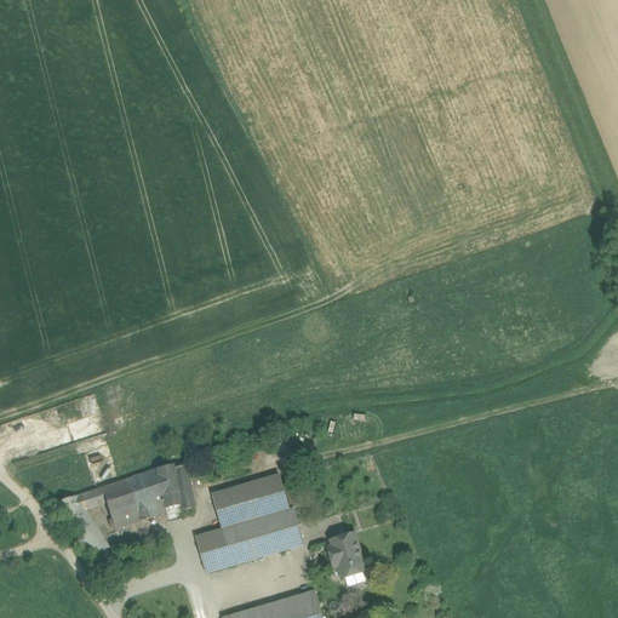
[(236,350),(261,343),(256,331),(233,339),(236,350)]
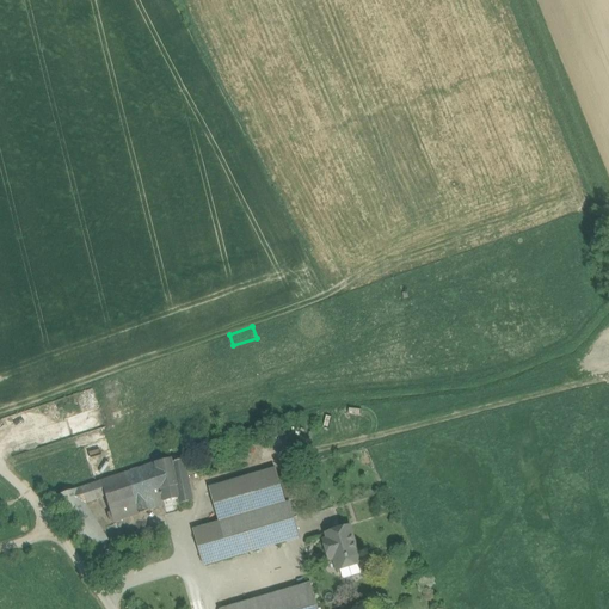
[(178,453),(167,455),(167,456),(152,461),(159,493),(160,493),(173,490),(176,502),(189,498),(180,457),(179,457),(178,453)]
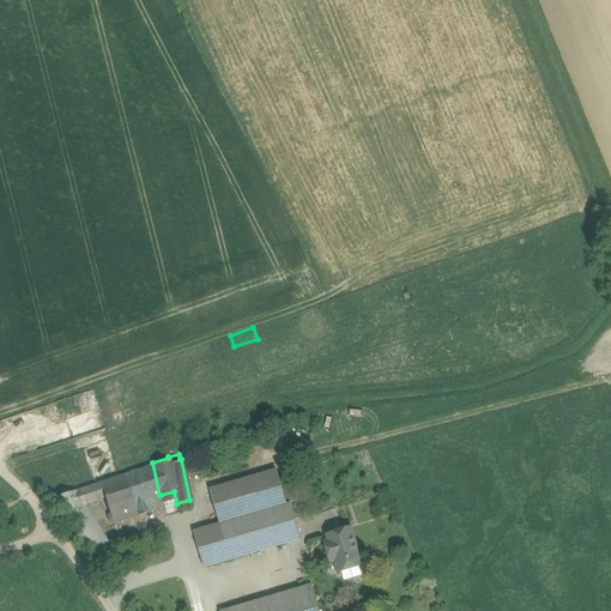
[(152,463),(73,489),(83,503),(102,495),(108,512),(106,513),(108,519),(112,521),(112,522),(163,504),(161,495),(159,495),(152,463)]
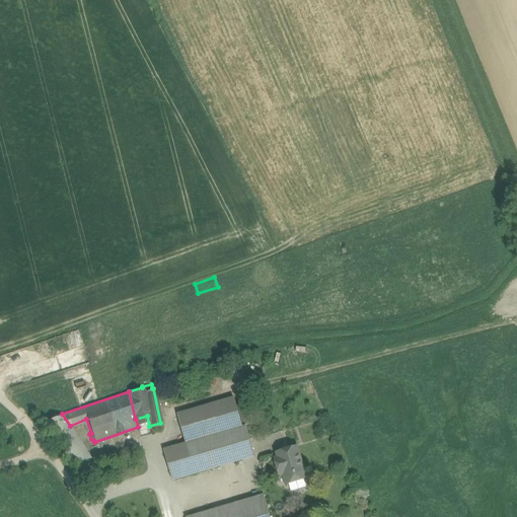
[(232,396),(177,413),(187,442),(240,426),(232,396)]
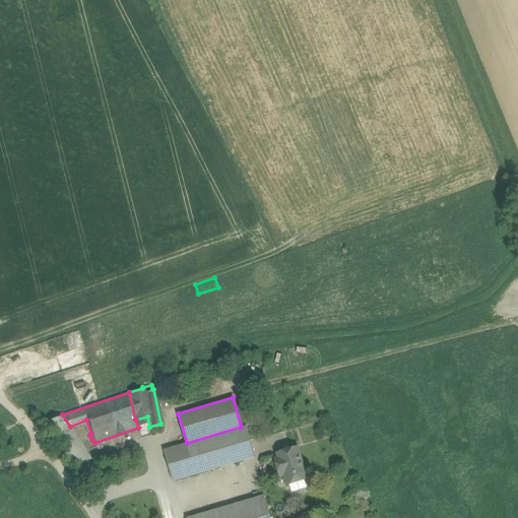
[(248,399),(236,402),(243,426),(255,423),(248,399)]
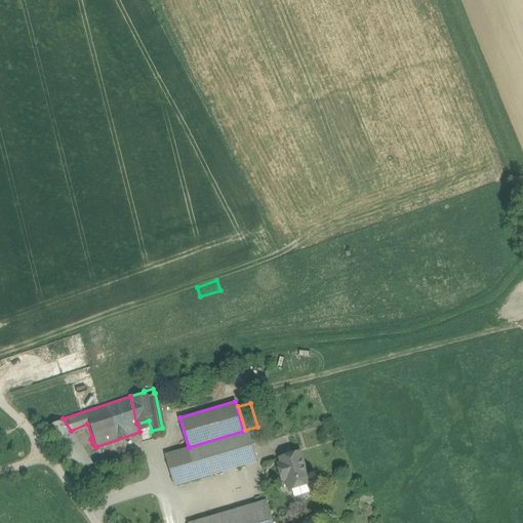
[(71,431),(63,418),(43,425),(70,468),(89,460),(87,457),(71,431)]
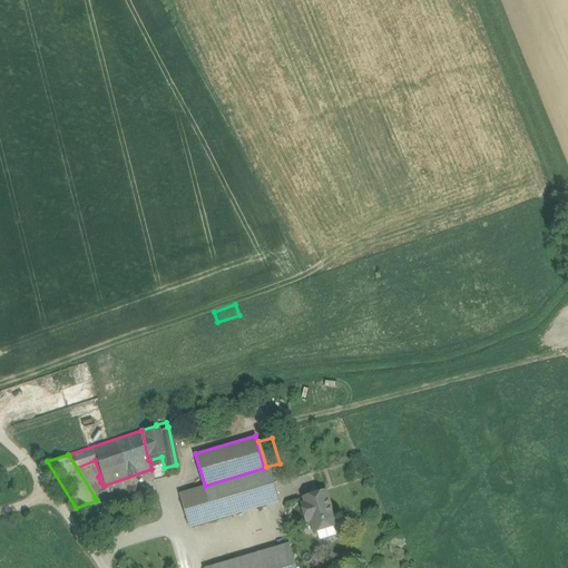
[(205,486),(180,492),(189,525),(275,499),(266,468),(264,468),(205,486)]
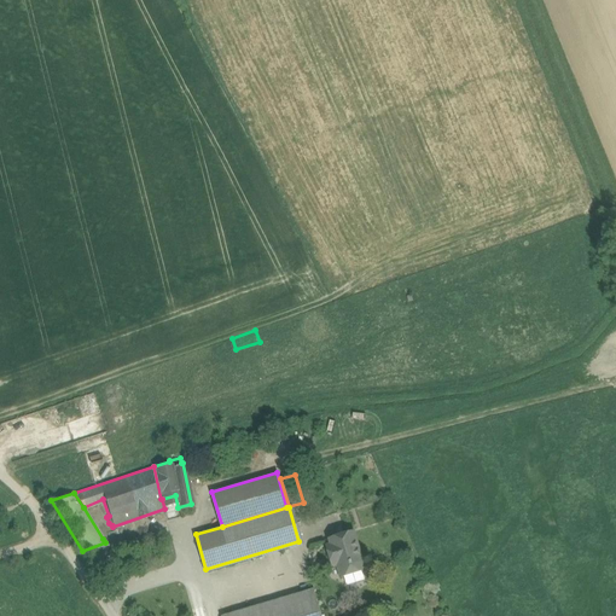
[(352,529),(327,538),(329,544),(325,545),(331,564),(336,563),(340,575),(342,575),(344,583),(347,585),(362,580),(364,577),(360,569),(364,568),(352,529)]
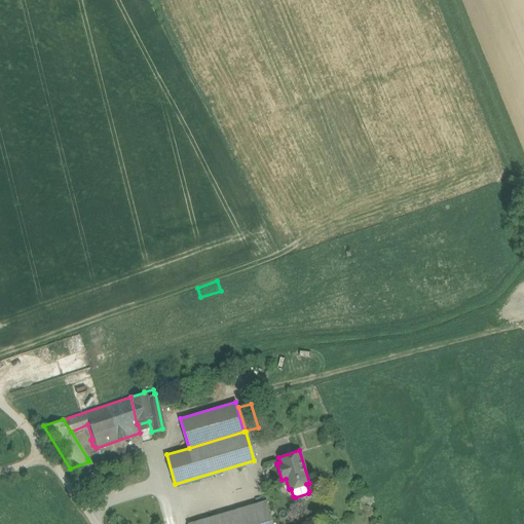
[(272,523),(266,499),(187,523),(272,523)]
